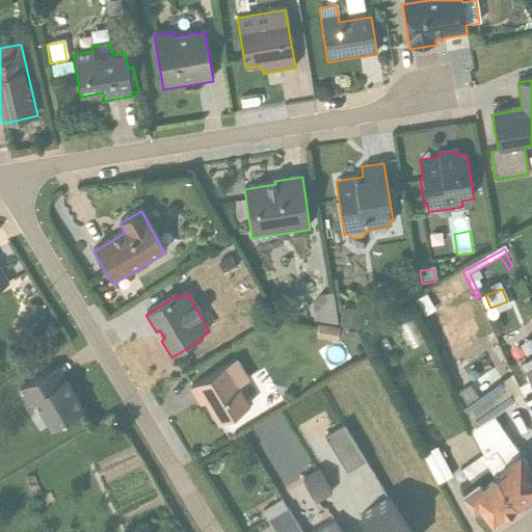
[(313,323),(337,326),(333,295),(331,295),(318,298),(312,308),(314,314),(313,323)]
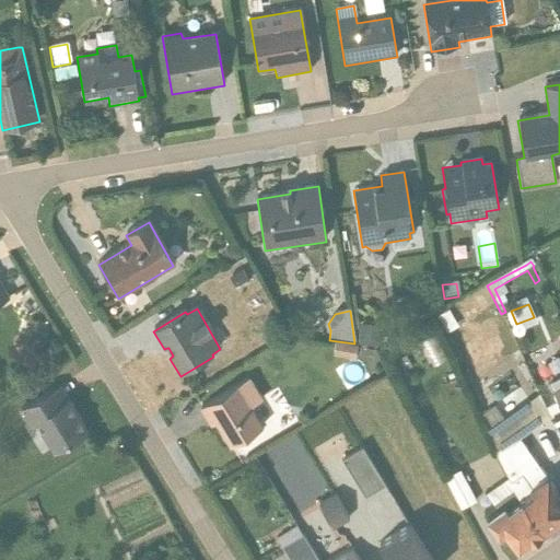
[(457,330),(447,313),(436,321),(445,337),(457,330)]
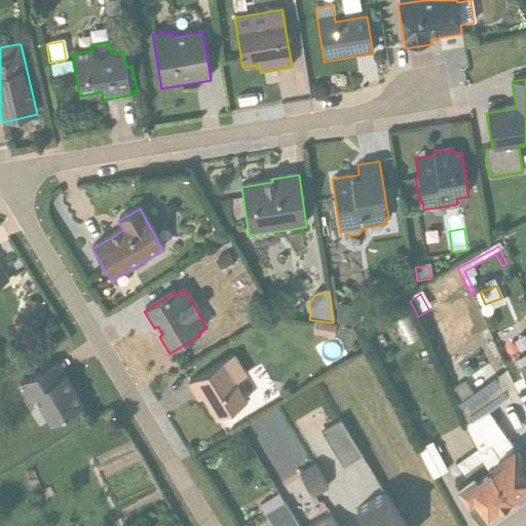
[(45,308),(28,304),(24,320),(40,324),(45,308)]
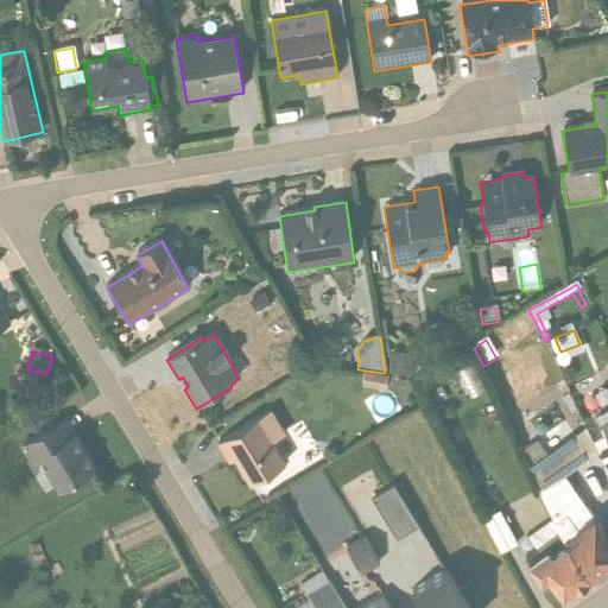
[(388,375),(413,379),(415,356),(390,355),(388,375)]
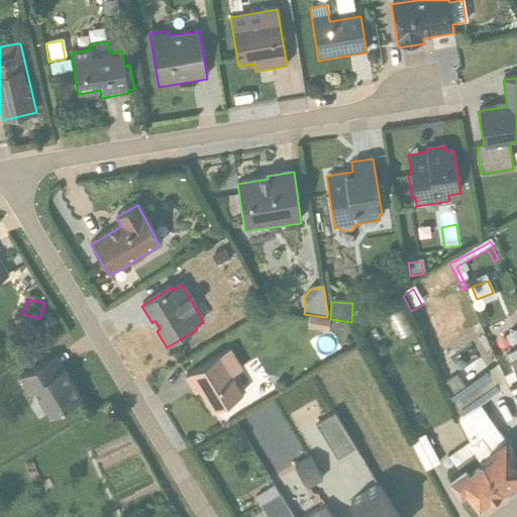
[(327,335),(330,322),(309,318),(307,331),(327,335)]
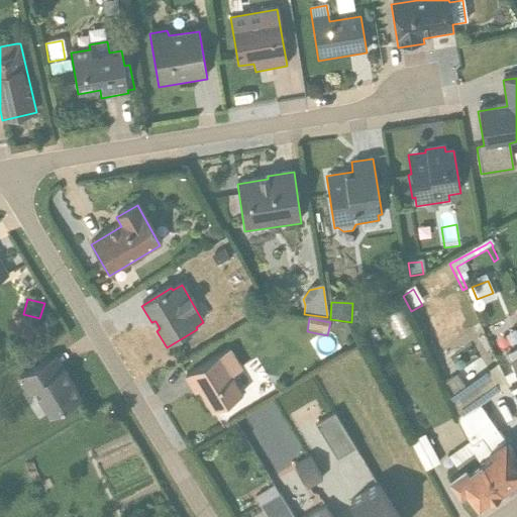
[(516,349),(508,355),(505,350),(494,356),(513,394),(516,392),(516,349)]
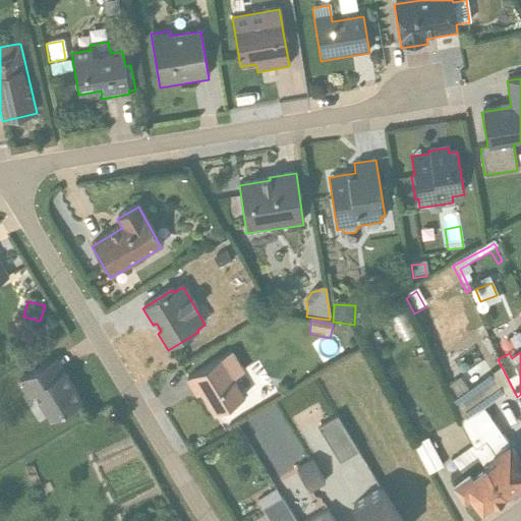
[(243,373),(231,353),(186,381),(195,397),(200,395),(214,417),(244,399),(233,380),(243,373)]
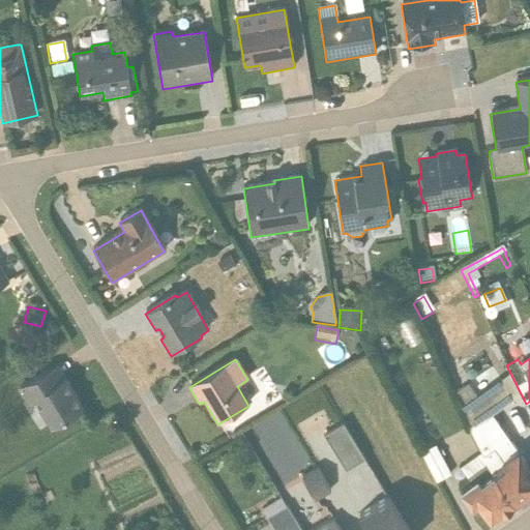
[(57,369),(17,391),(26,408),(35,403),(40,410),(38,411),(49,429),(81,410),(57,369)]
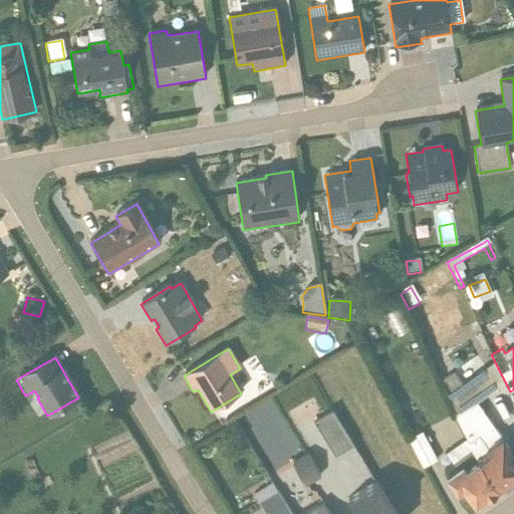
[(456,418),(457,418),(466,440),(499,490),(513,479),(513,467),(508,458),(513,454),(477,404),(497,389),(483,369),(462,384),(453,373),(440,382),(449,396),(447,398),(456,418)]
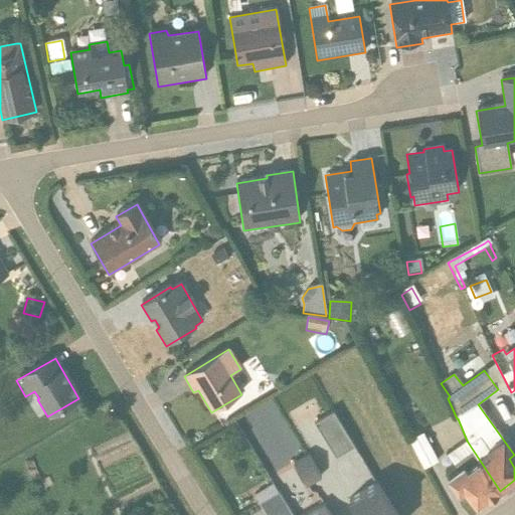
[(353,449),(332,413),(314,424),(335,460),(353,449)]
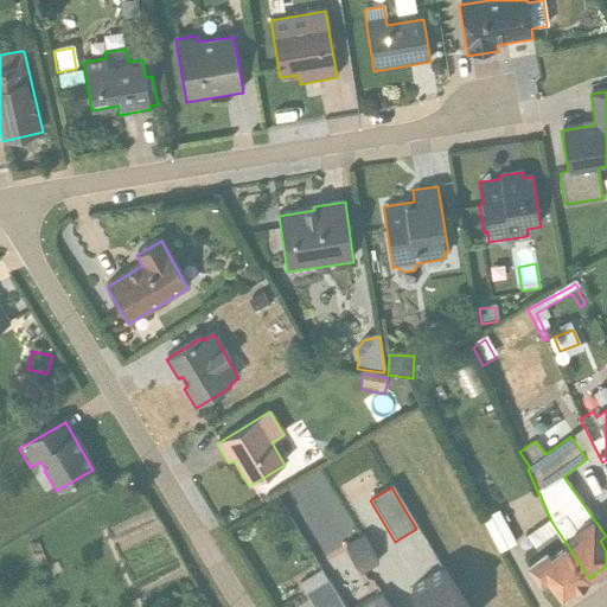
[(516,545),(498,512),(481,521),(499,554),(516,545)]
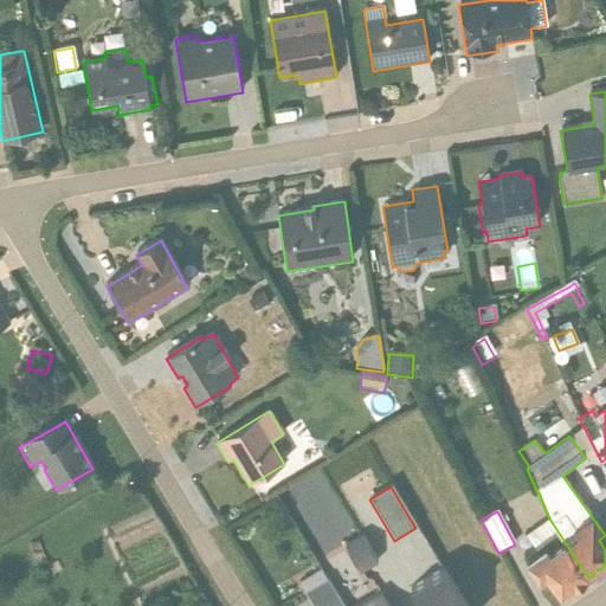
[(537,553),(524,562),(540,584),(547,578),(561,597),(588,578),(549,519),(526,536),(537,553)]
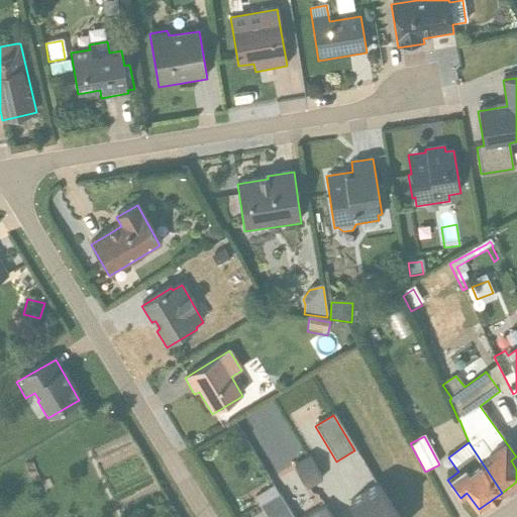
[(308,458),(294,467),(308,490),(322,482),(308,458)]
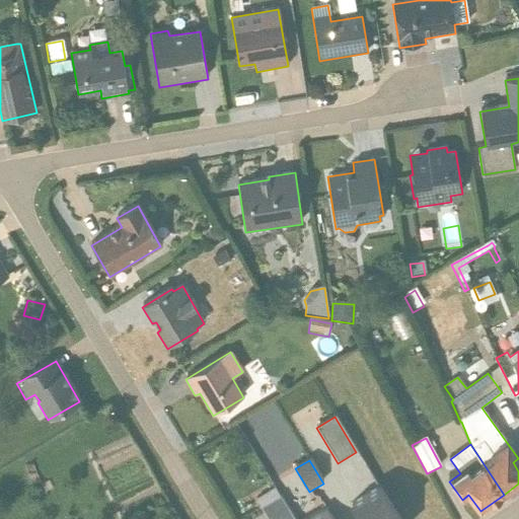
[(293,518),(280,497),(275,489),(255,501),(266,518),(293,518)]
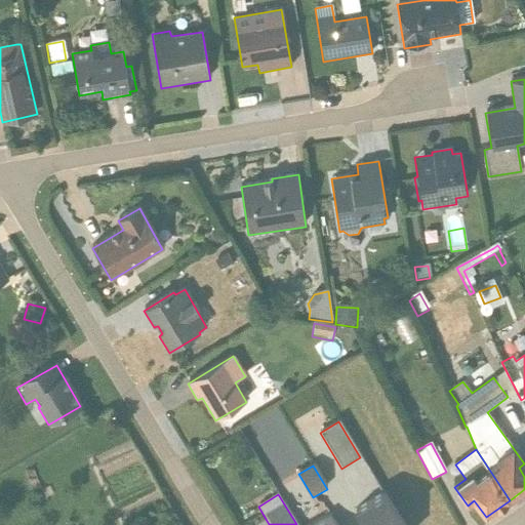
[(402,524),(382,494),(356,511),(364,524),(402,524)]
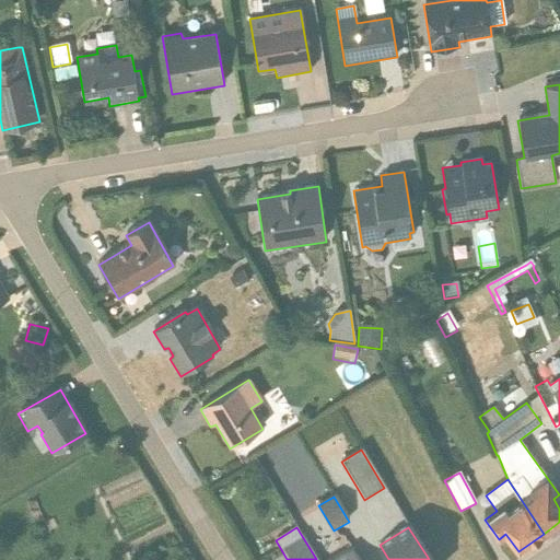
[(358,559),(351,549),(333,559),(358,559)]
